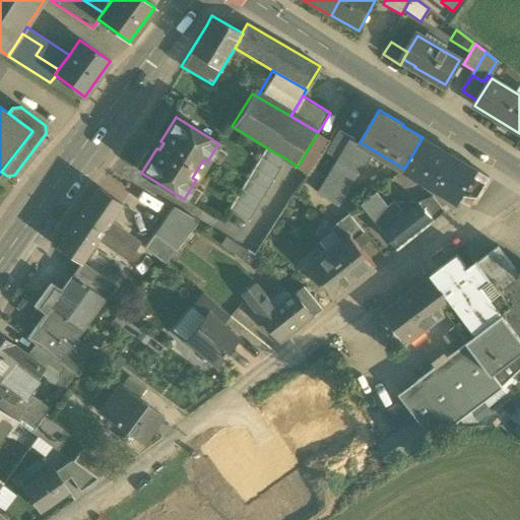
[(327,151),(340,159),(353,137),(340,129),(327,151)]
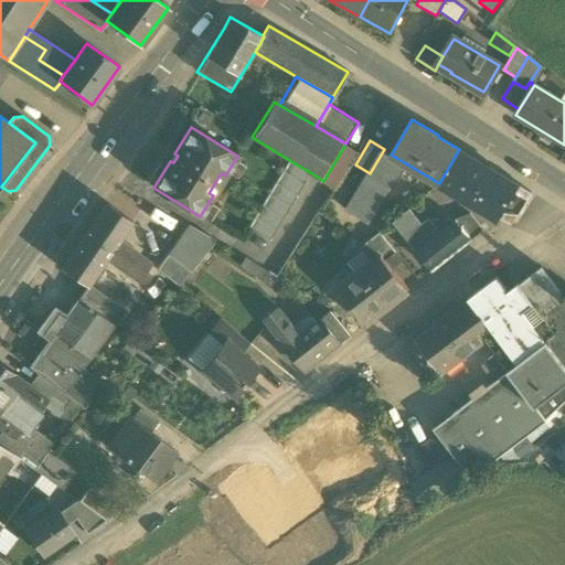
[(359,151),(345,144),(323,181),(337,188),(359,151)]
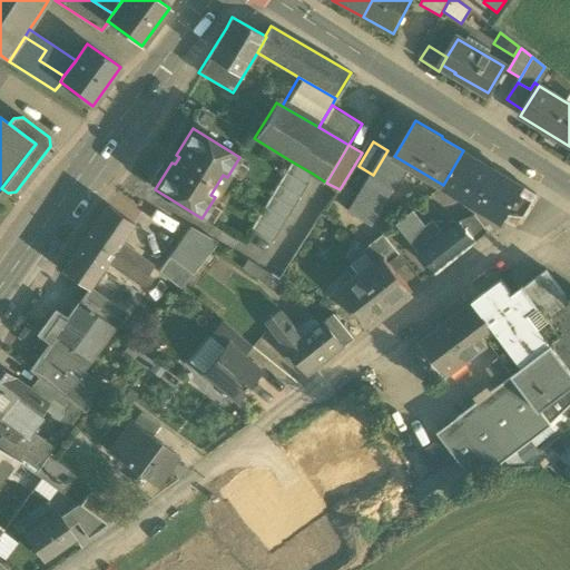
[(395,155),(387,150),(373,175),(351,212),(372,224),(408,164),(394,156),(395,155)]
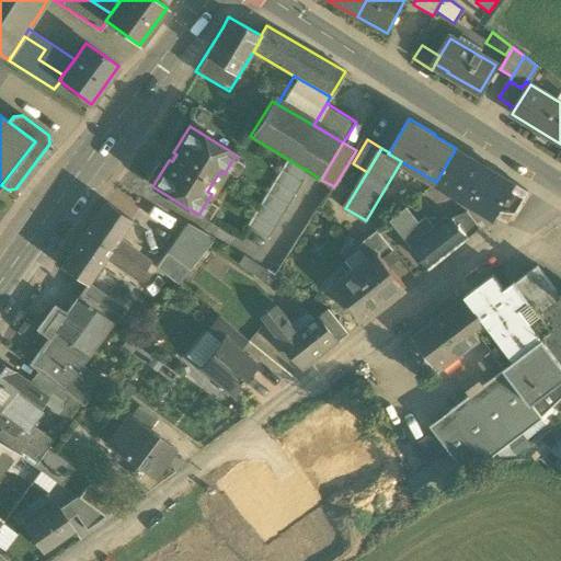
[(515,184),(456,148),(436,182),(495,218),(503,205),(515,184)]
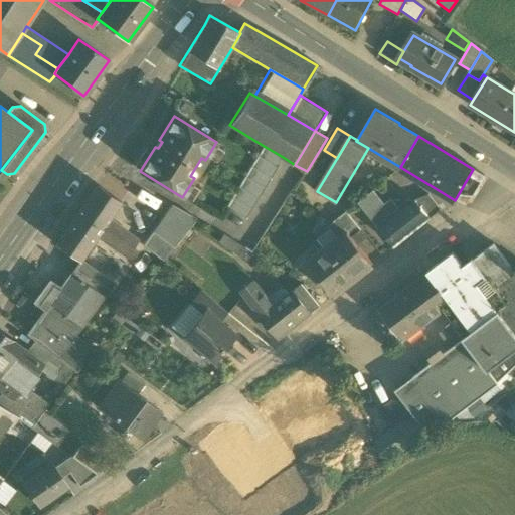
[(277,168),(283,157),(264,146),(258,156),(277,168)]
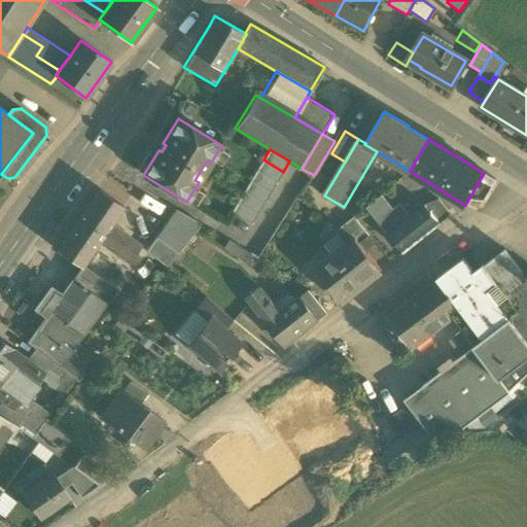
[(277,182),(283,172),(264,160),(257,170),(277,182)]
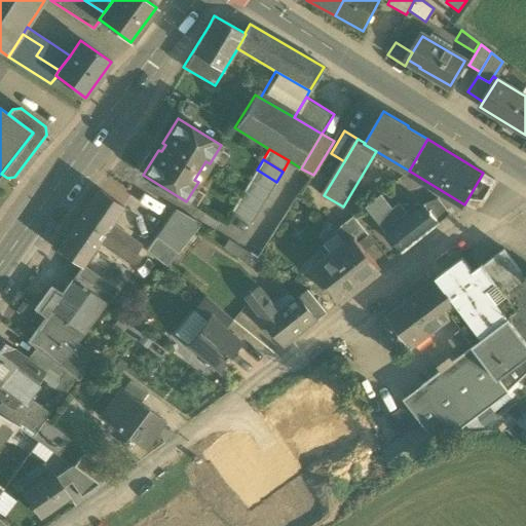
[(198,182),(210,163),(205,161),(194,180),(198,182)]
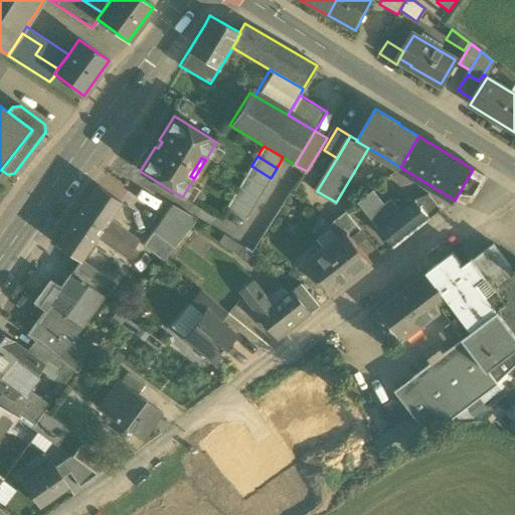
[(265,188),(271,178),(251,166),(245,177),(265,188)]
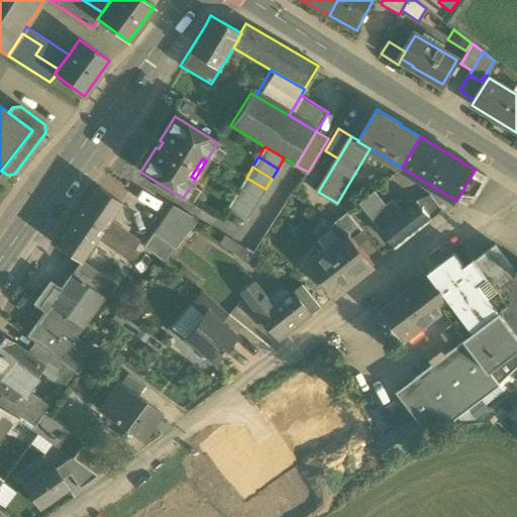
[(463,189),(476,195),(487,176),(475,170),(463,189)]
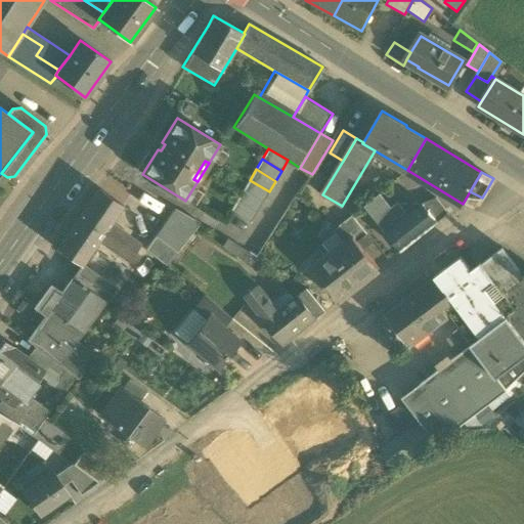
[(263,203),(269,191),(250,180),(244,190),(263,203)]
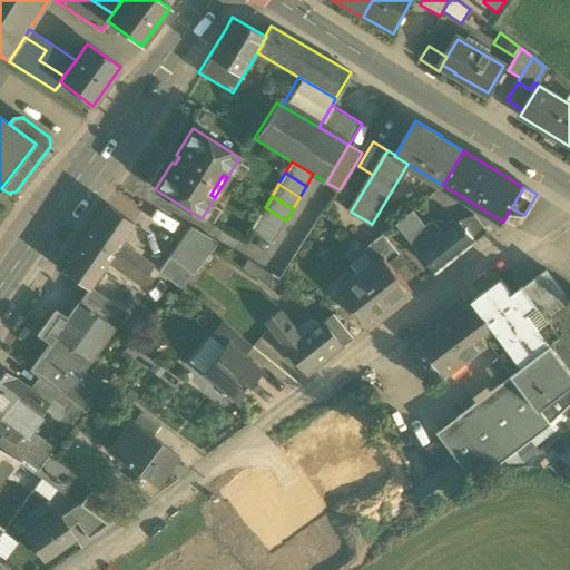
[(89,290),(90,290),(109,262),(140,284),(154,265),(121,243),(135,224),(108,205),(62,272),(89,290)]
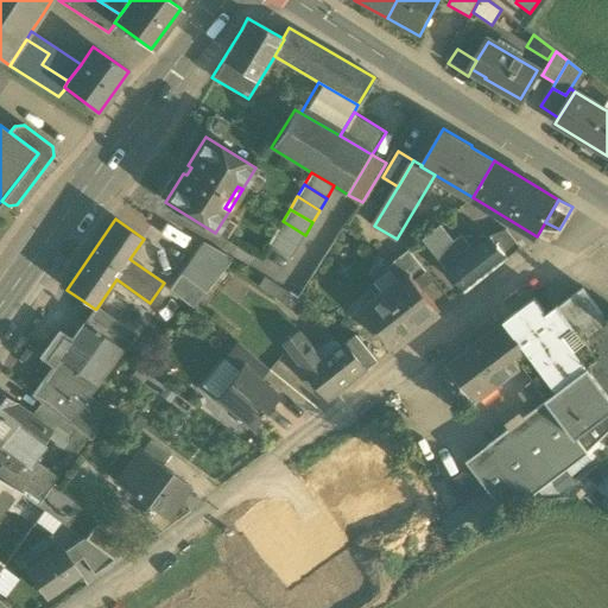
[(298,247),(305,235),(283,221),(274,233),(298,247)]
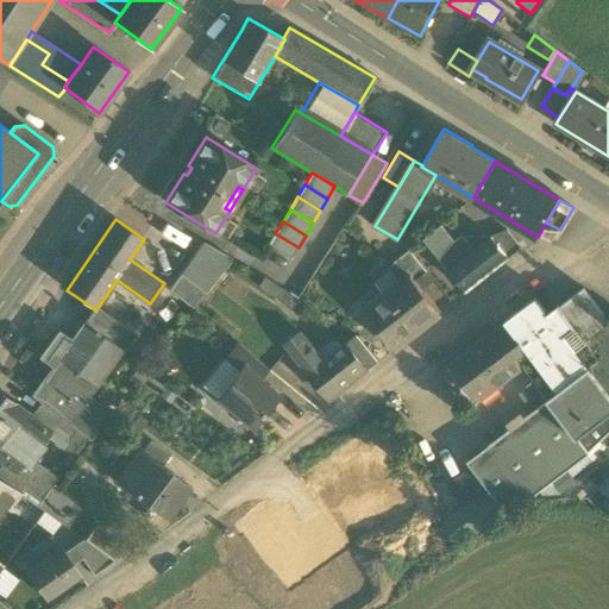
[(425,238),(466,292),(509,257),(493,237),(475,251),(463,236),(456,242),(443,225),(425,238)]
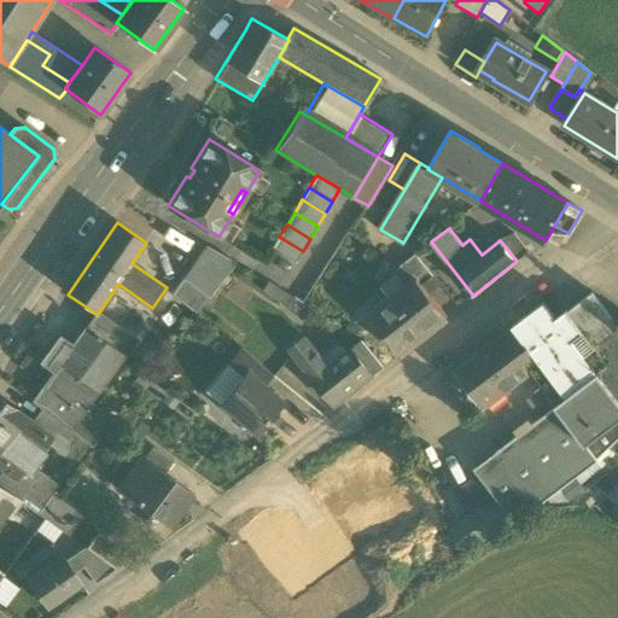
[(500,240),(517,261),(529,252),(514,234),(500,240)]
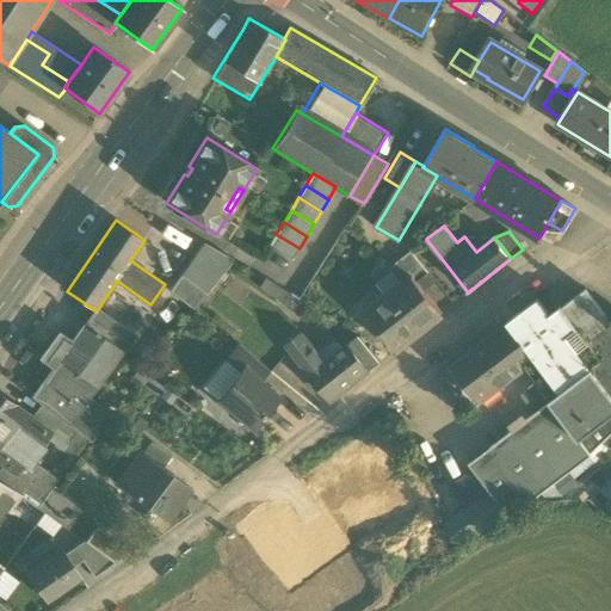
[(291,260),(300,248),(276,234),(269,246),(291,260)]
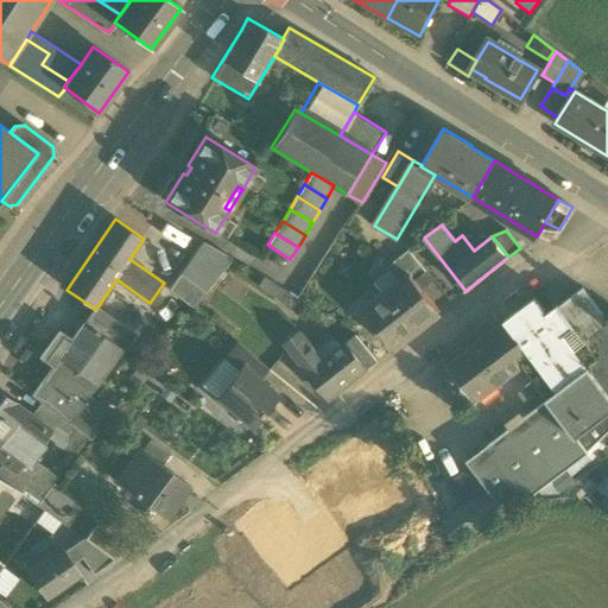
[(206,244),(183,277),(207,292),(230,260),(232,259),(228,257),(206,244)]
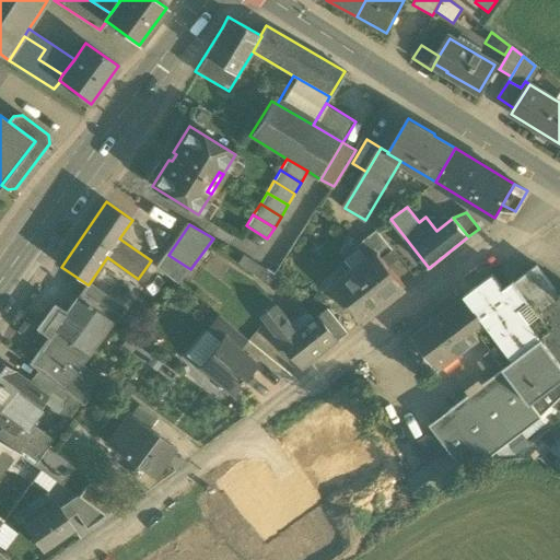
[(375,255),(380,252),(384,256),(393,251),(376,231),(362,241),(358,248),(368,260),(375,255)]
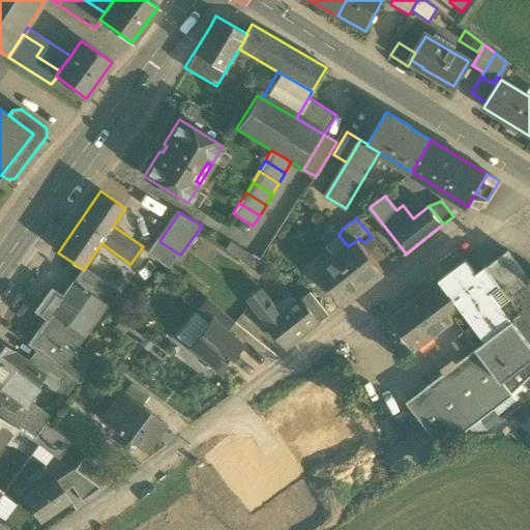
[(341,227),(330,221),(323,231),(334,238),(341,227)]
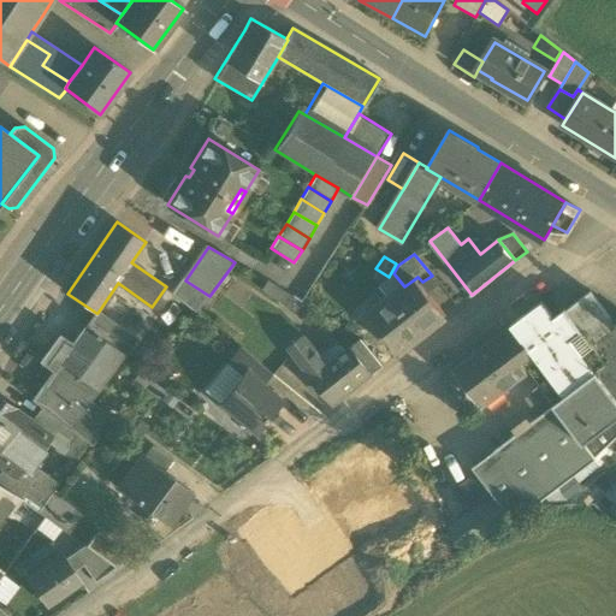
[(404,286),(394,273),(378,285),(388,298),(404,286)]
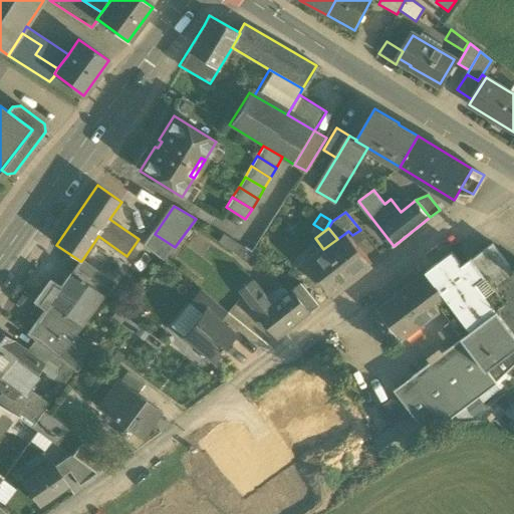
[(327,276),(336,289),(371,262),(352,235),(348,231),(344,234),(337,239),(323,249),(306,262),(320,281),(327,276)]
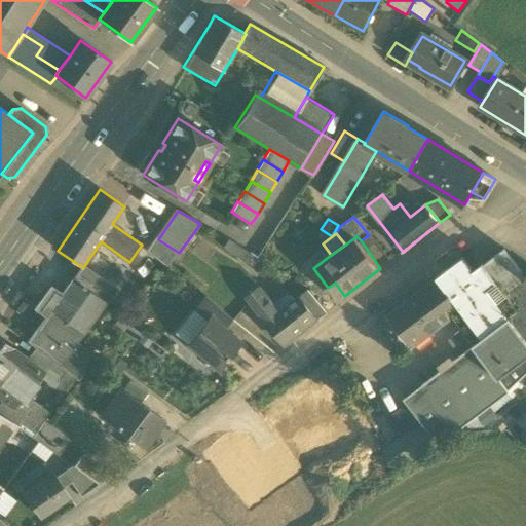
[(164,270),(179,253),(158,239),(147,258),(164,270)]
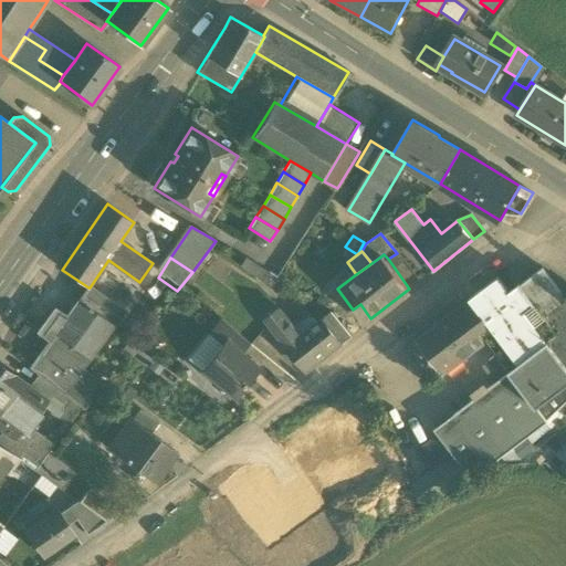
[(276,280),(244,259),(239,268),(271,287),(276,280)]
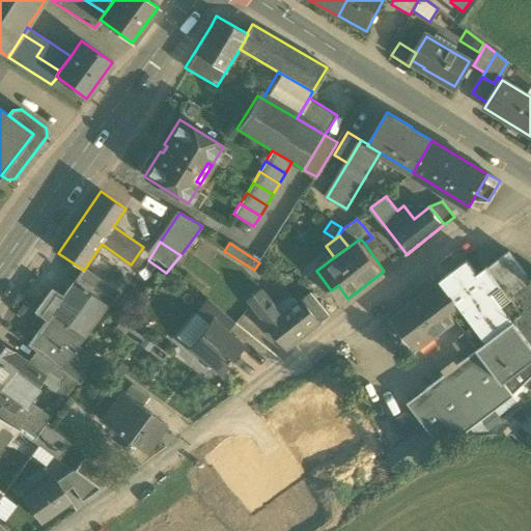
[(530,279),(510,252),(479,275),(530,343),(530,279)]
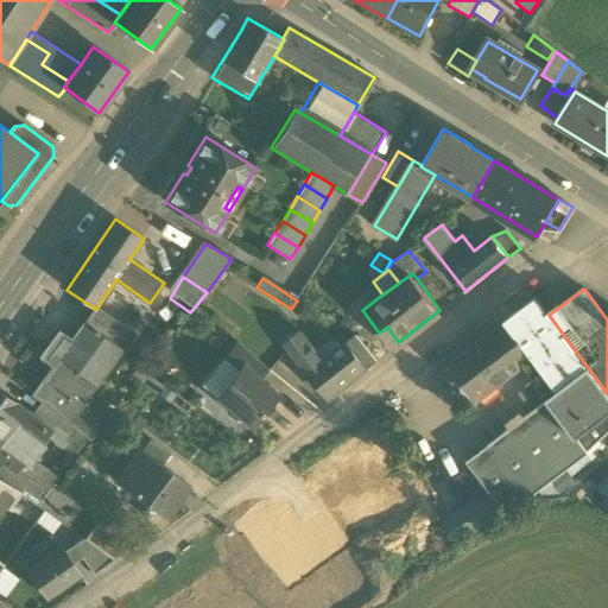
[(607,412),(607,393),(549,315),(536,297),(504,322),(505,323),(449,366),(476,403),(523,367),(534,382),(526,387),(533,397),(540,391),(549,401),(576,437),(607,412)]
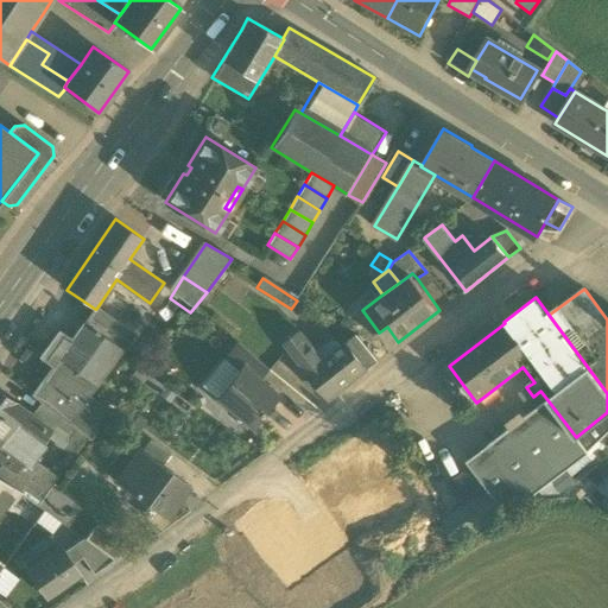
[(122,350),(124,350),(134,335),(96,309),(95,309),(83,323),(122,350)]
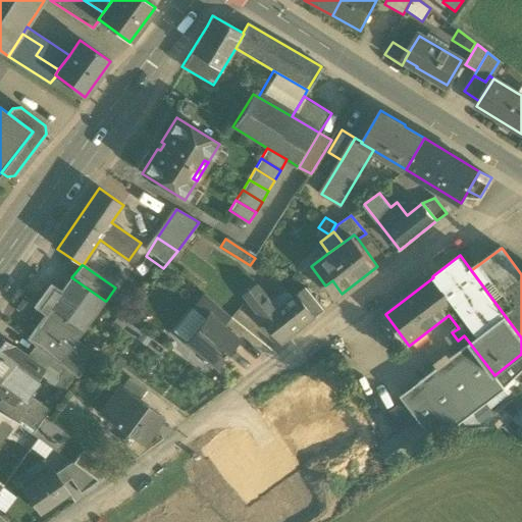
[(74,374),(77,376),(93,357),(74,343),(85,328),(105,301),(71,277),(60,294),(49,286),(36,305),(46,312),(27,338),(36,345),(60,364),(74,374)]
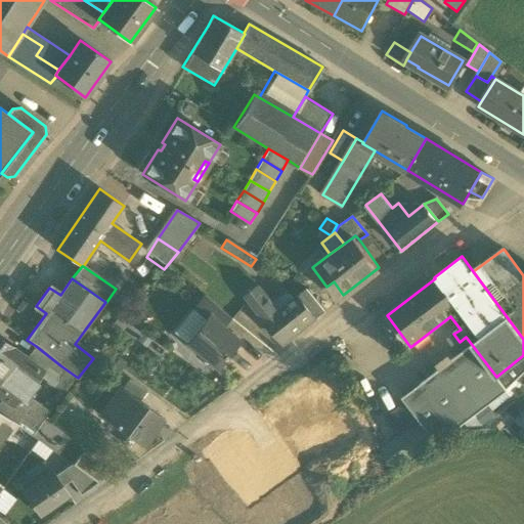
[(309,290),(324,309),(334,302),(317,282),(309,290)]
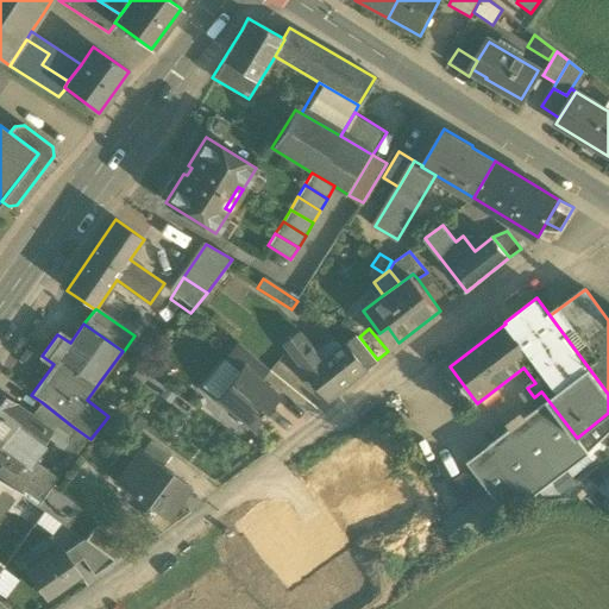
[(284,343),(330,400),(366,370),(346,344),(341,349),(324,362),(315,352),(299,331),(284,343)]
